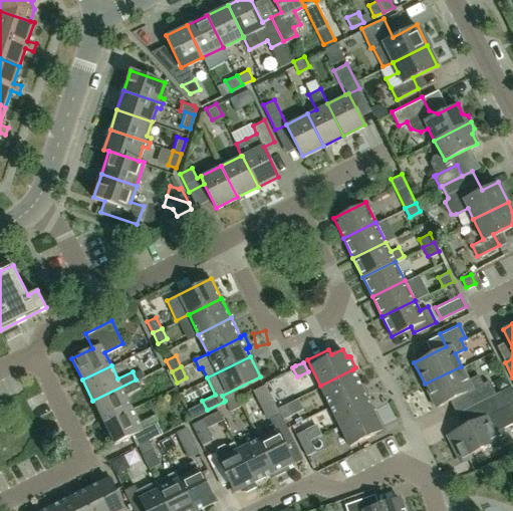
[(495,393),(489,379),(482,382),(478,373),(467,378),(461,366),(425,384),(436,406),(464,392),(470,405),(477,402),(495,393)]
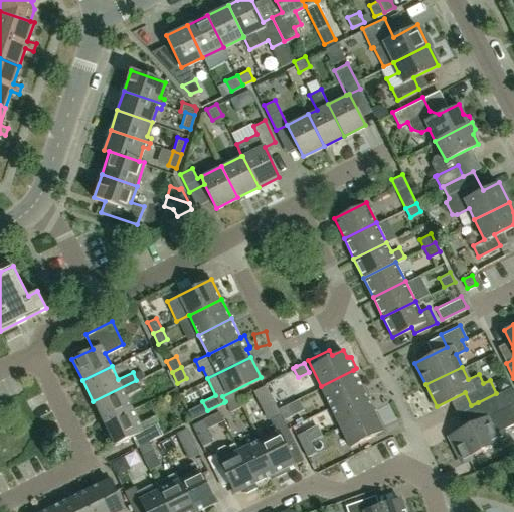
[(330,405),(363,389),(353,370),(321,386),(330,405)]
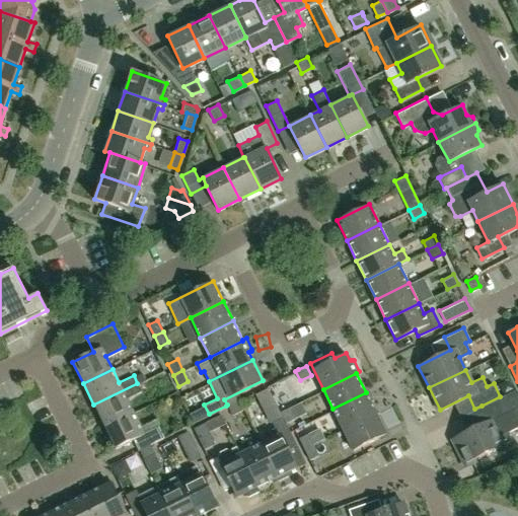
[(104,426),(133,412),(126,397),(141,390),(137,383),(93,404),(104,426)]
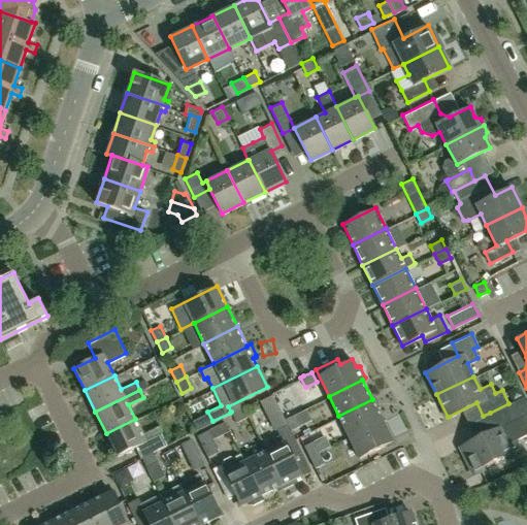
[(508,403),(490,413),(497,427),(461,445),(473,469),(511,452),(511,451),(520,446),(516,438),(526,432),(526,400),(525,395),(508,403)]
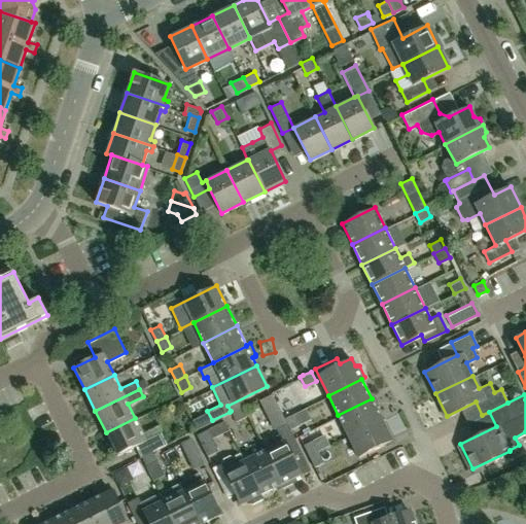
[(348,435),(381,419),(372,398),(338,415),(348,435)]
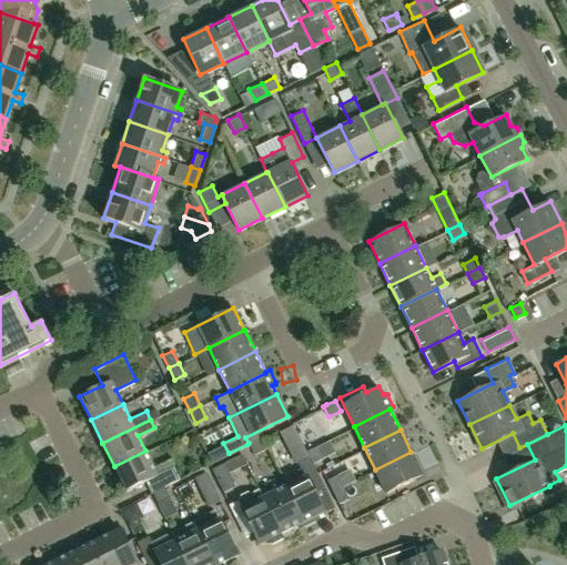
[(260,437),(249,443),(247,444),(253,453),(265,447),(260,437)]
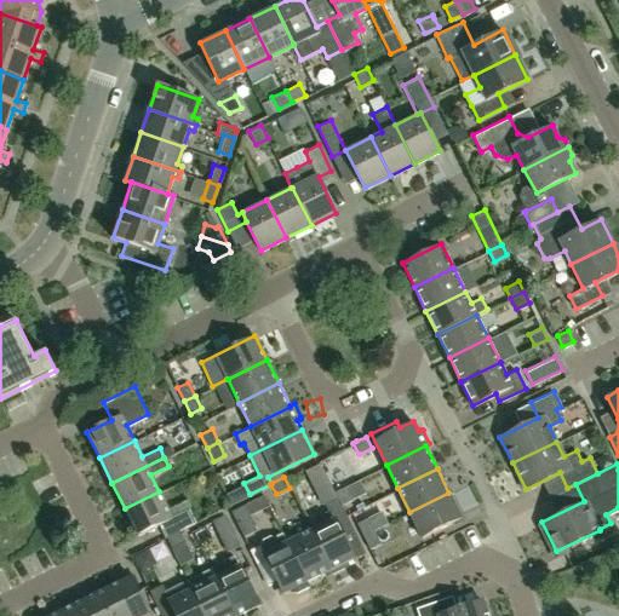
[(340,504),(351,498),(345,485),(333,491),(336,496),(340,504)]
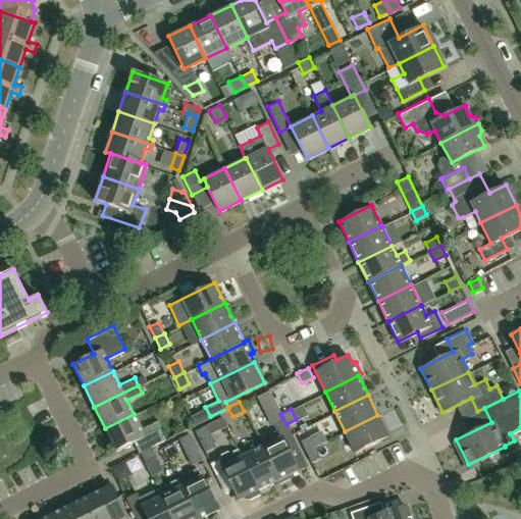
[(140,452),(150,446),(165,438),(159,427),(144,434),(134,414),(105,428),(115,450),(134,442),(139,452),(140,451),(140,452)]
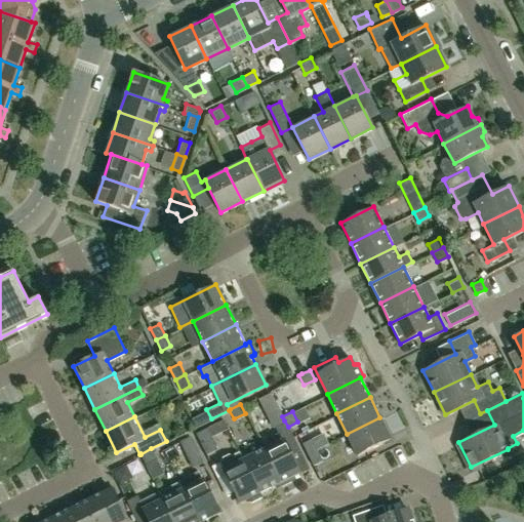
[(379,417),(347,434),(357,454),(390,438),(379,417)]
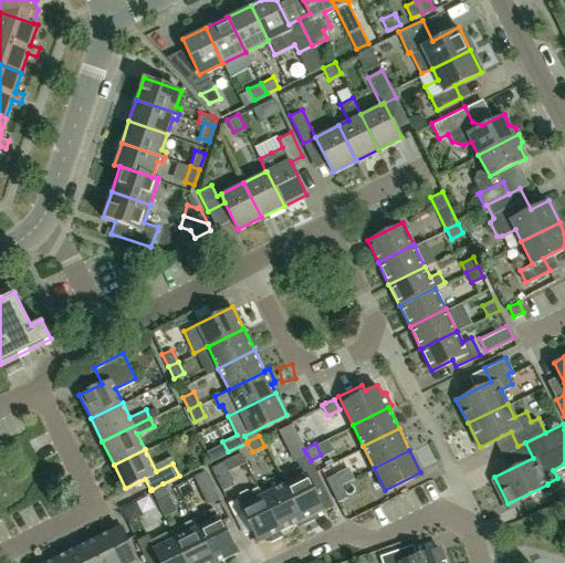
[(311,460),(306,454),(295,459),(297,466),(286,471),(291,479),(283,483),(301,519),(303,523),(314,518),(315,515),(313,513),(323,509),(313,489),(322,483),(311,460)]
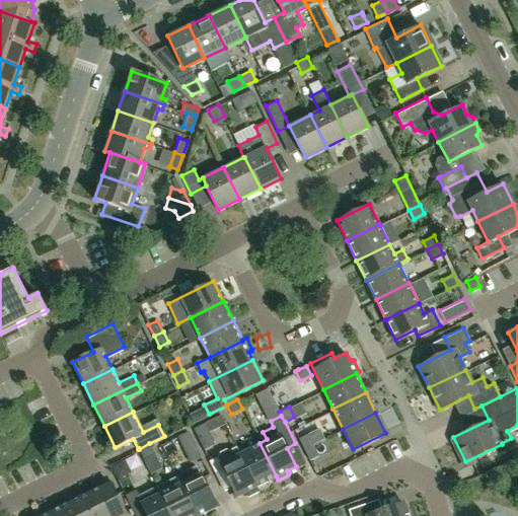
[(204,447),(215,442),(204,422),(194,427),(204,447)]
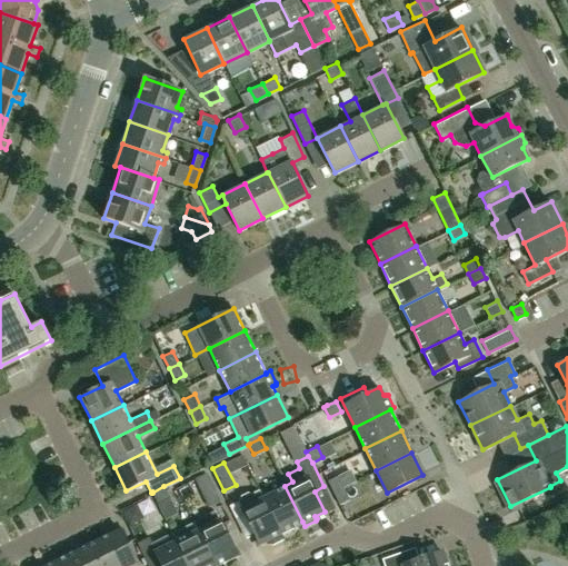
[(208,506),(220,500),(206,472),(193,477),(208,506)]
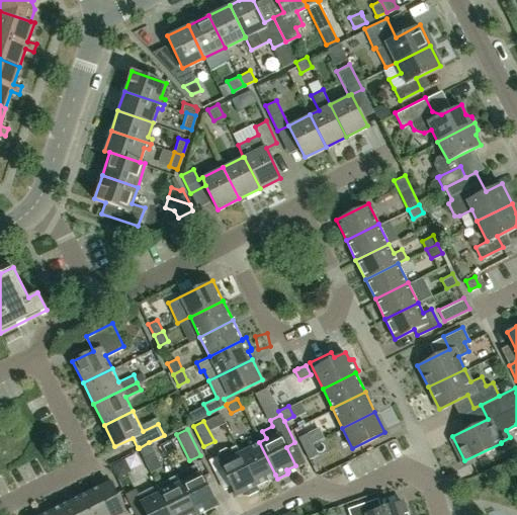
[(303,447),(313,442),(307,431),(296,435),(303,447)]
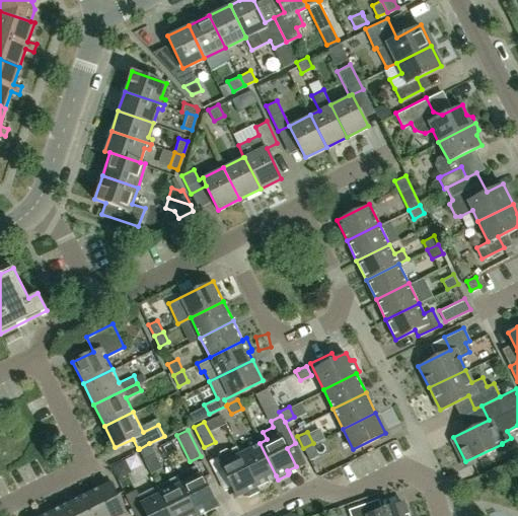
[(149,443),(139,449),(143,457),(153,452),(149,443)]
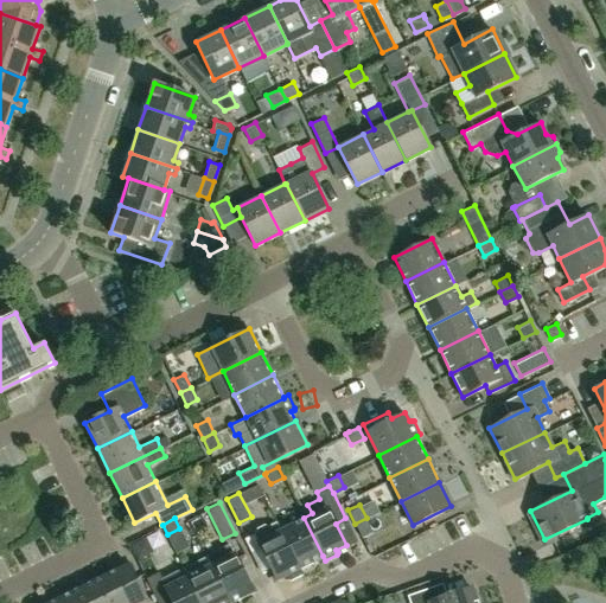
[(299,568),(300,568),(321,557),(323,556),(304,518),(280,528),(299,568)]
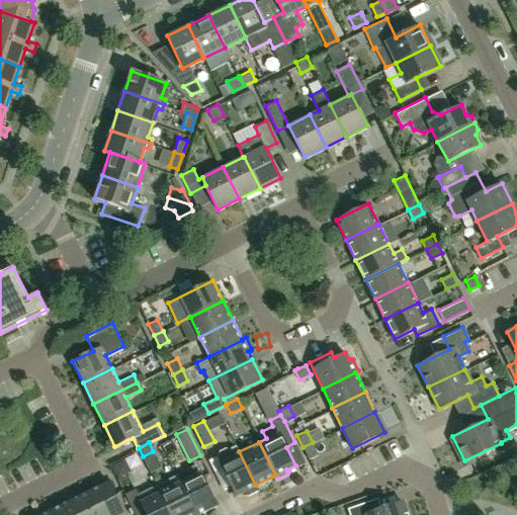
[(313,442),(303,447),(309,457),(318,453),(313,442)]
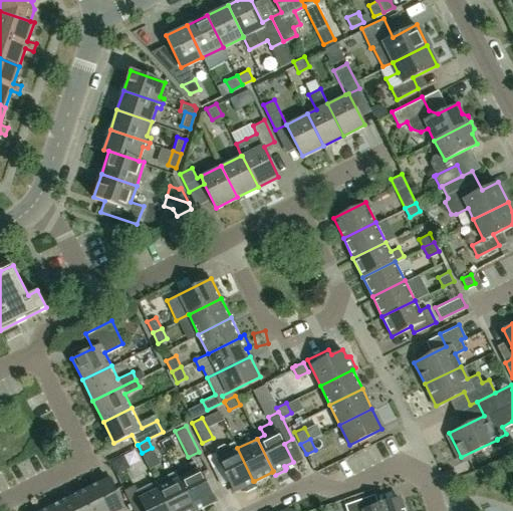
[(253,481),(237,448),(234,441),(226,445),(224,444),(217,447),(217,450),(214,451),(234,491),(242,487),(243,489),(245,490),(256,484),(254,481),(253,481)]
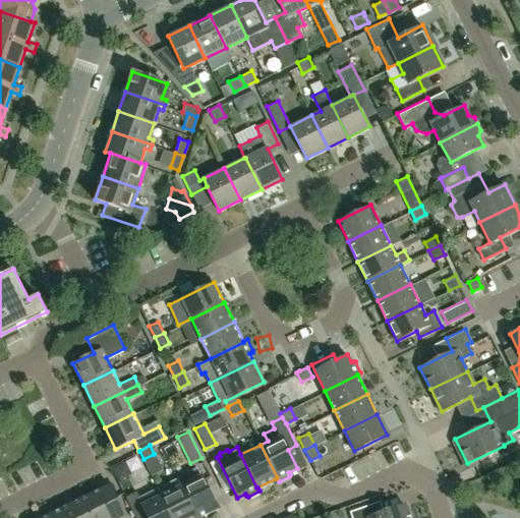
[(147,464),(125,472),(129,483),(151,475),(147,464)]
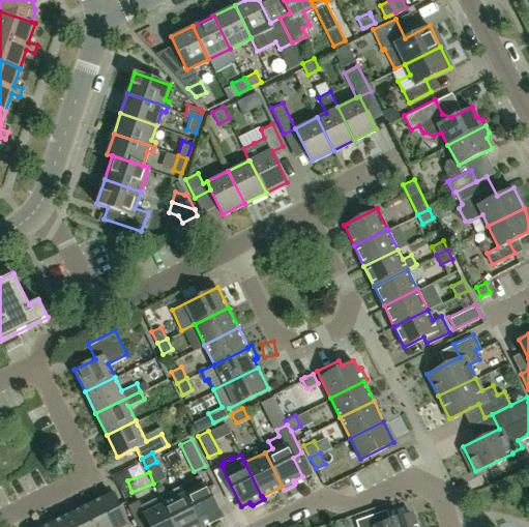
[(180,486),(200,526),(221,516),(200,474),(179,484),(180,486)]
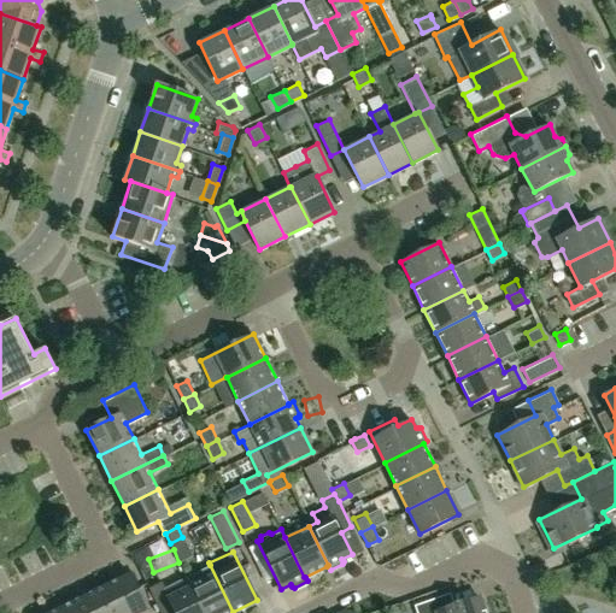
[(204,612),(230,612),(233,612),(210,565),(187,577),(204,612)]
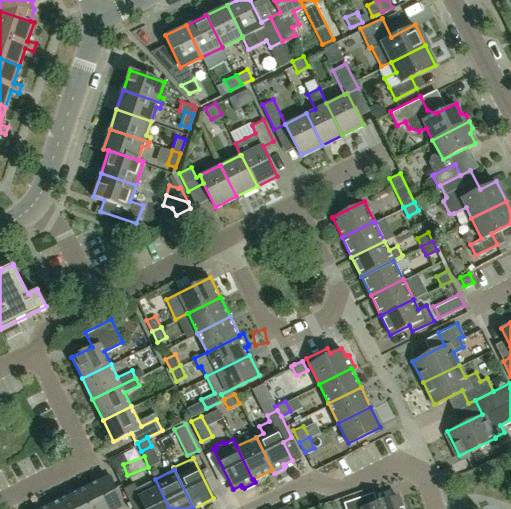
[(88,485),(100,508),(120,508),(124,507),(108,475),(88,485)]
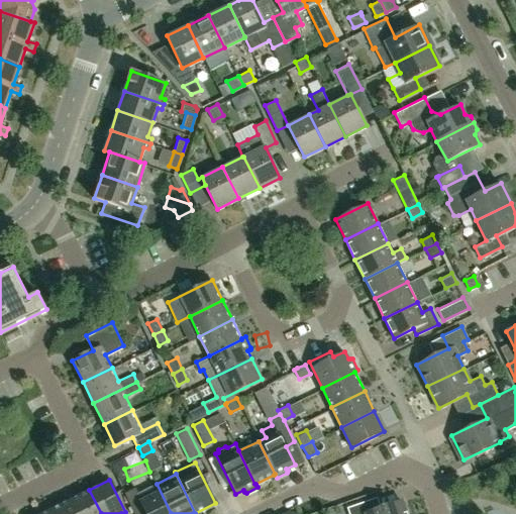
[(171,513),(157,484),(156,482),(137,491),(135,487),(124,492),(135,513),(171,513)]
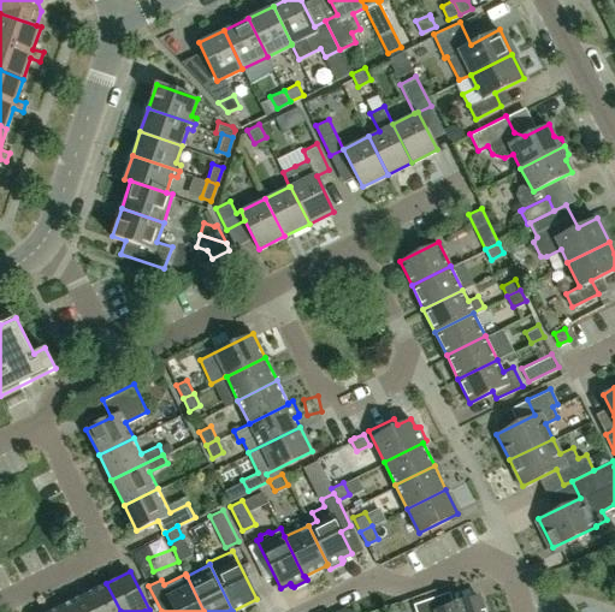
[(92,611),(120,611),(106,583),(83,594),(92,611)]
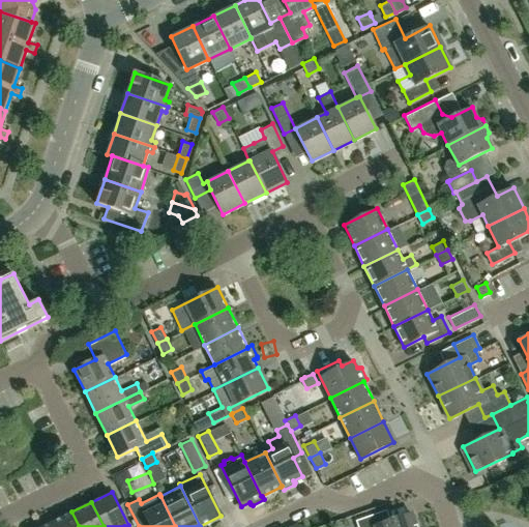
[(417,526),(412,513),(384,522),(380,510),(355,519),(357,526),(417,526)]
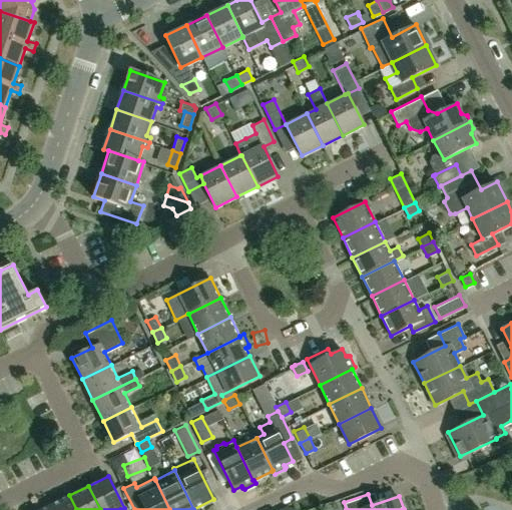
[(51,509),(76,509),(69,495),(49,505),(51,509)]
